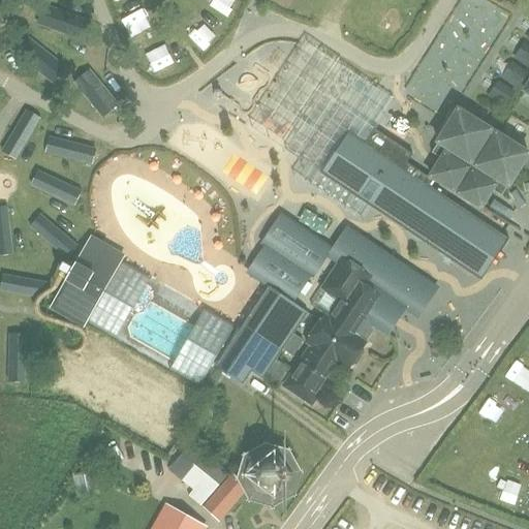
[(166,0),(132,0),(128,2),(137,23),(170,8),(166,0)]
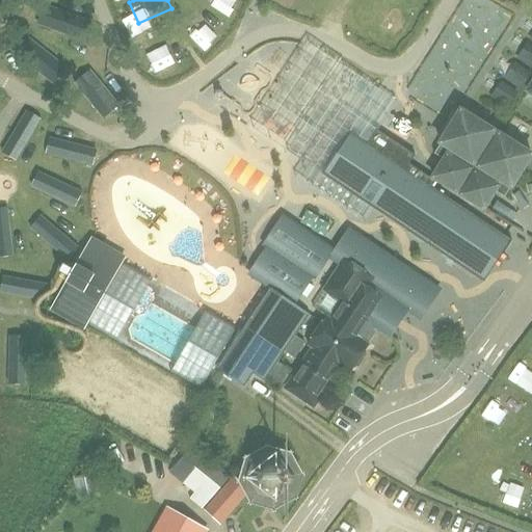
[(214,0),(212,5),(243,22),(255,0),(214,0)]
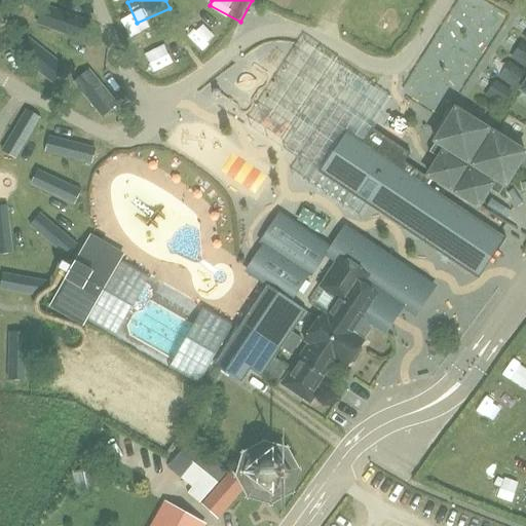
[(90,22),(43,5),(36,26),(83,42),(90,22)]
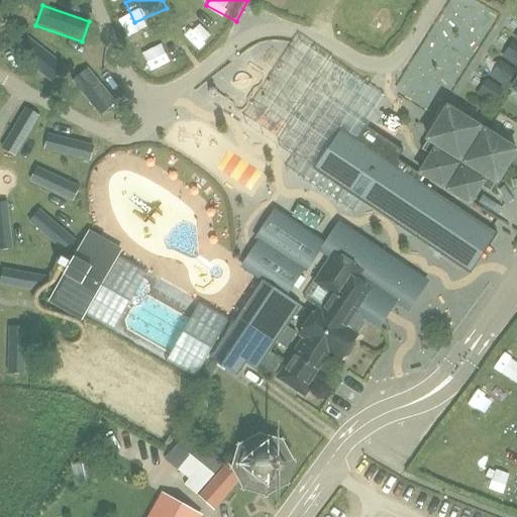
[(164,71),(188,45),(168,25),(142,49),(164,71)]
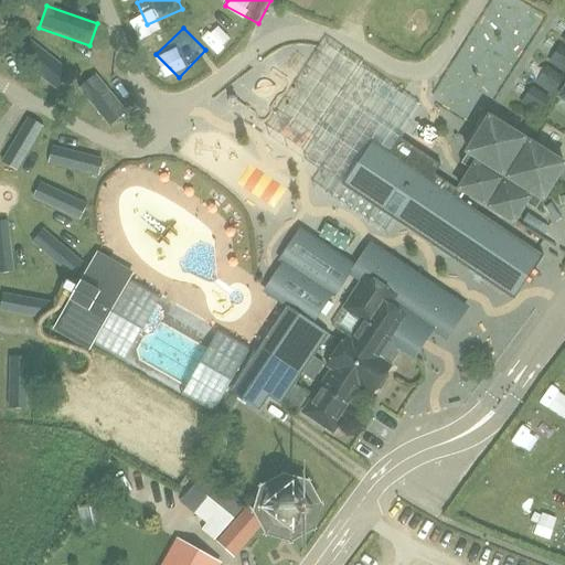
[(72,73),(29,40),(14,57),(57,92),(72,73)]
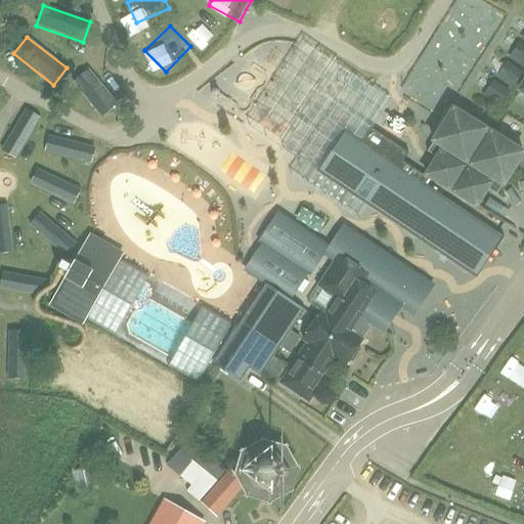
[(353,215),(361,203),(317,172),(345,131),(361,142),(372,129),(393,97),(308,40),(251,124),(288,148),(277,164),(353,215)]
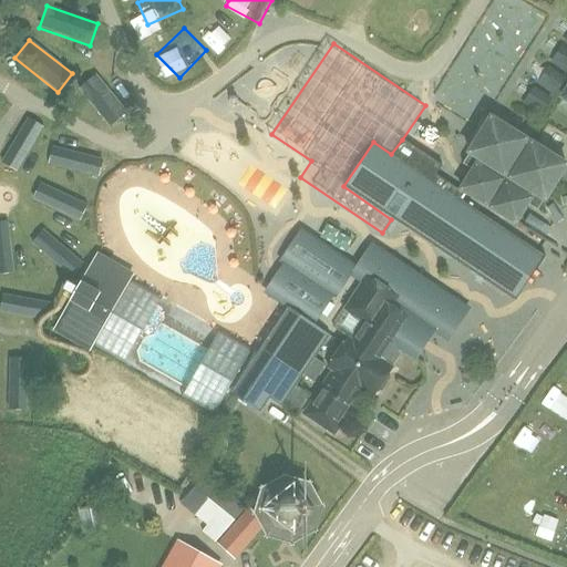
[(564,81),(553,74),(545,85),(556,92),(564,81)]
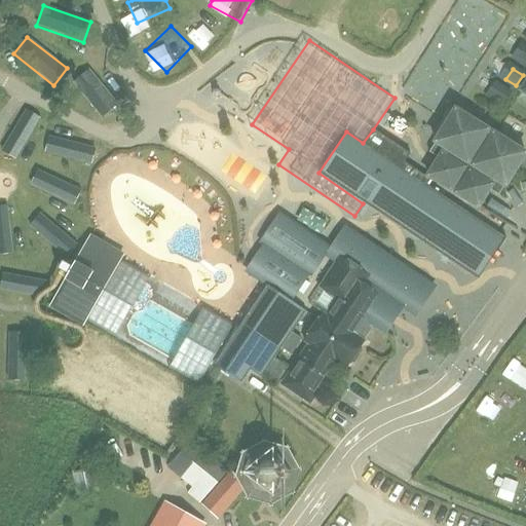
[(118,105),(89,70),(73,83),(102,119),(118,105)]
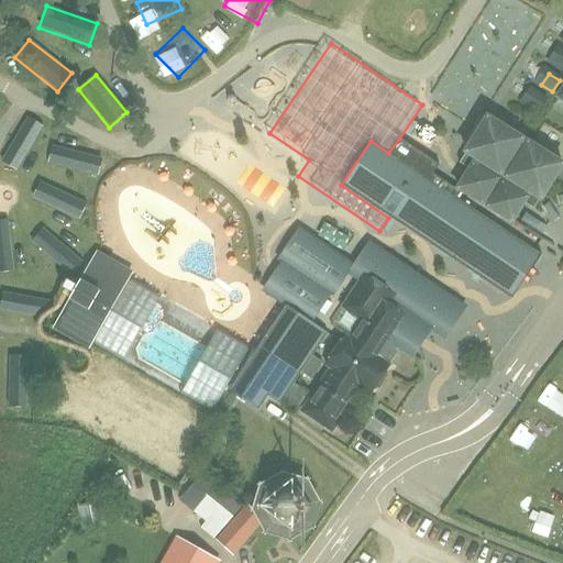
[(545,101),(534,94),(527,105),(538,112),(545,101)]
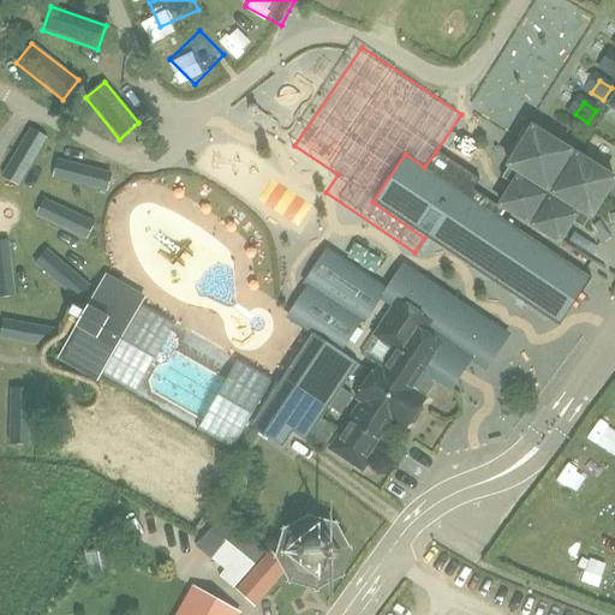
[(47,138),(30,129),(7,168),(24,178),(47,138)]
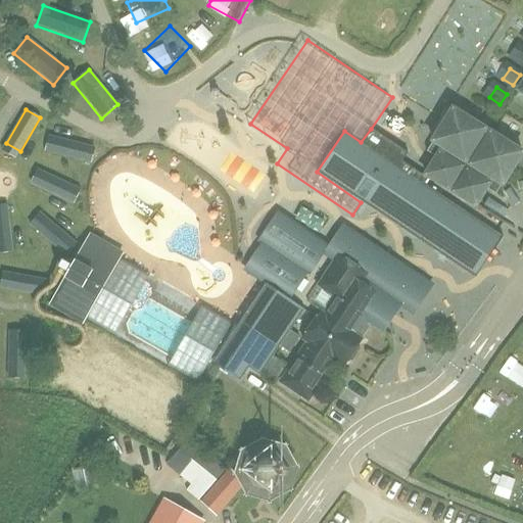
[(477,208),(487,191),(497,197),(522,154),(454,111),(427,154),(436,159),(426,177),(477,208)]
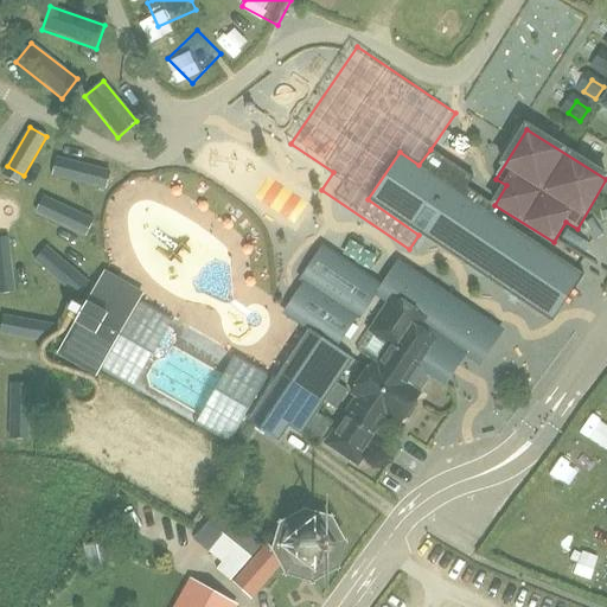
[(419,235),(545,319),(547,319),(569,285),(575,288),(583,275),(492,213),(497,208),(467,189),(474,178),(430,149),(419,165),(400,152),(368,199),(419,235)]
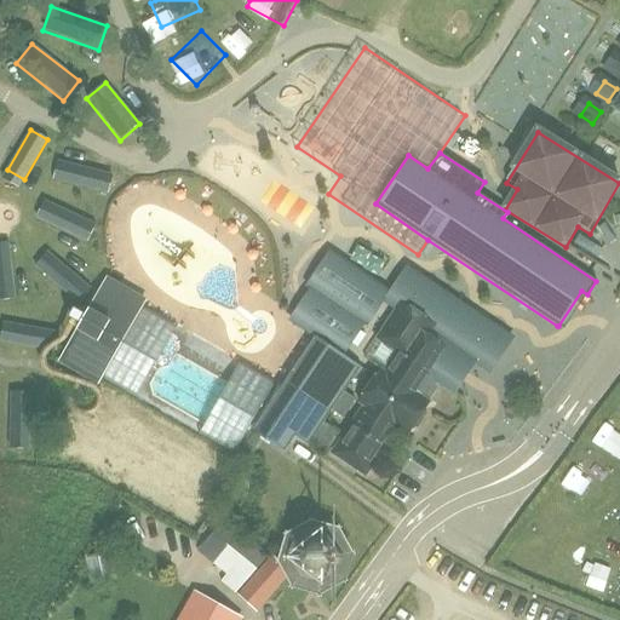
[(57,162),(52,181),(97,191),(102,173),(57,162)]
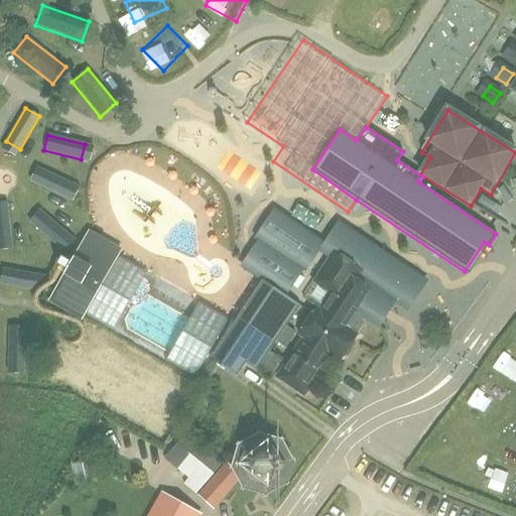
[(26,154),(8,175),(25,190),(43,169),(26,154)]
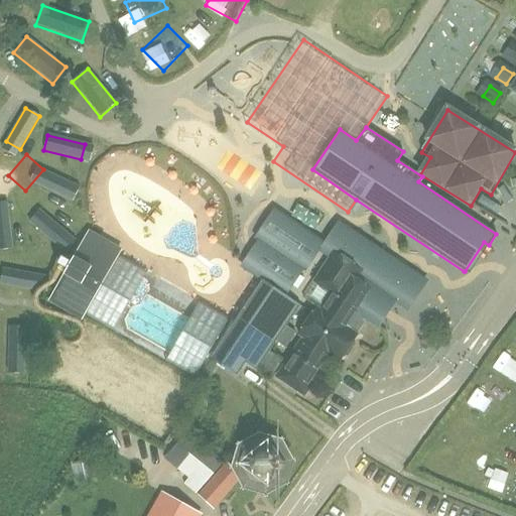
[(44,171),(37,186),(73,203),(80,187),(44,171)]
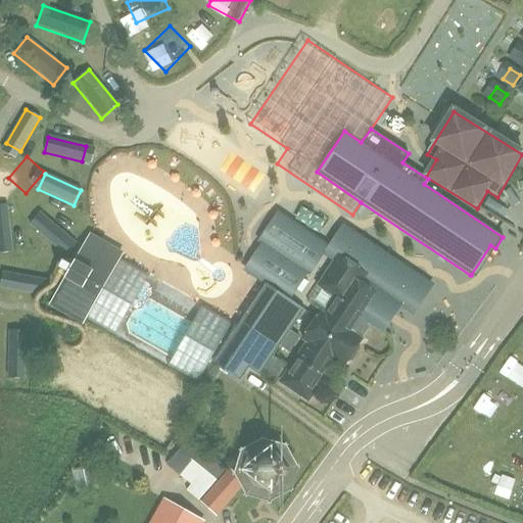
[(491,198),(486,207),(504,217),(509,207),(491,198)]
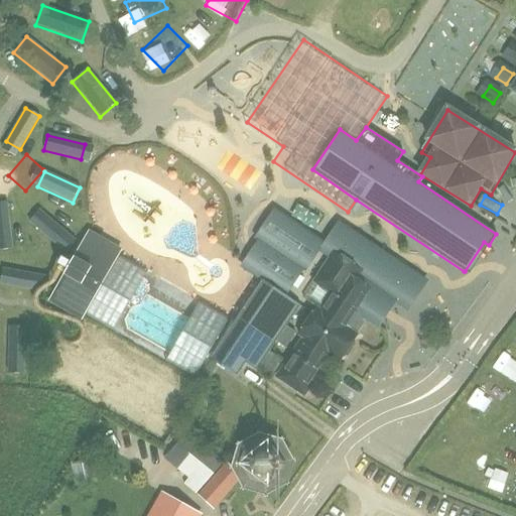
[(8,211),(0,212),(0,251),(12,250),(8,211)]
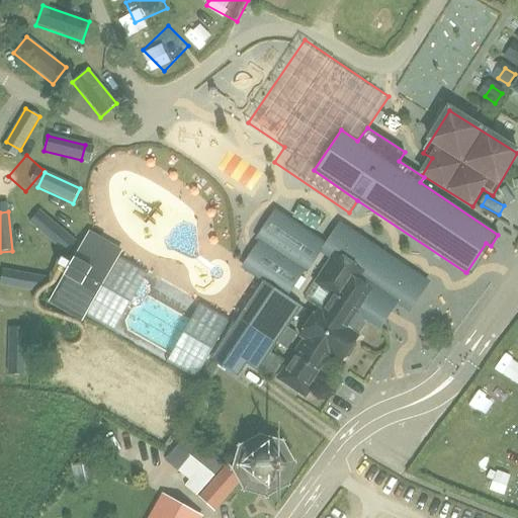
[(256,270),(290,292),(322,246),(276,214),(261,238),(267,242),(264,246),(270,249),(256,270)]
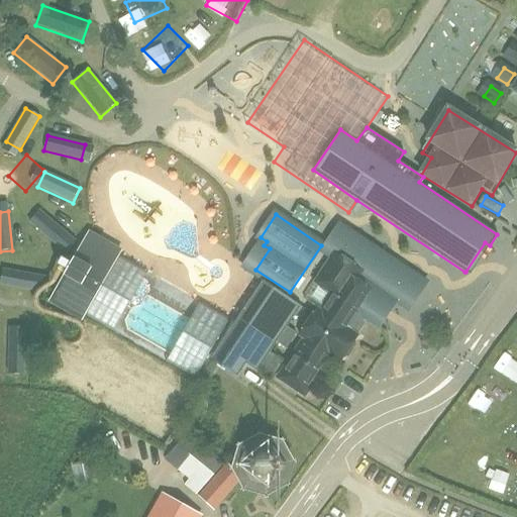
[(46,217),(36,229),(66,253),(76,241),(46,217)]
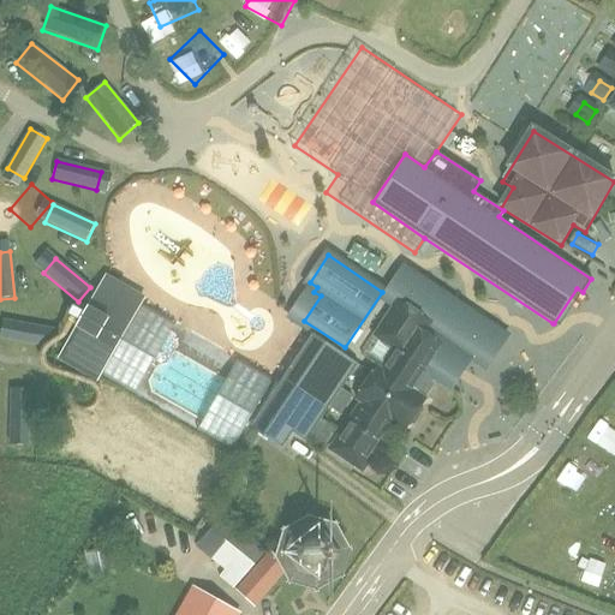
[(362,470),(387,434),(393,424),(405,433),(408,427),(415,425),(423,412),(423,406),(434,389),(430,386),(437,375),(447,381),(445,386),(446,387),(469,353),(483,363),(502,335),(407,272),(389,298),(398,303),(375,336),(395,350),(376,377),(374,376),(357,400),(363,404),(332,449),(362,470)]
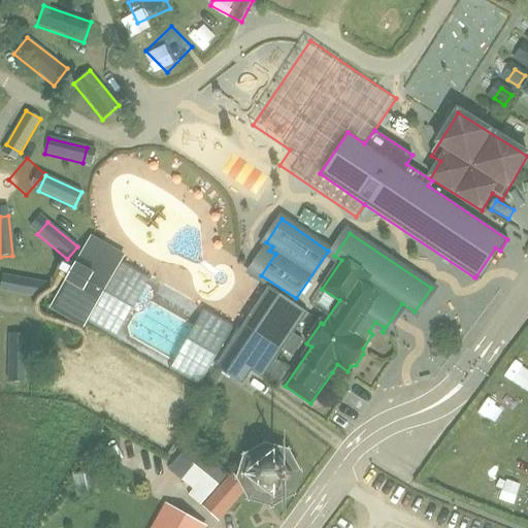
[(91,239),(51,308),(84,327),(87,321),(201,386),(234,328),(120,263),(123,258),(91,239)]
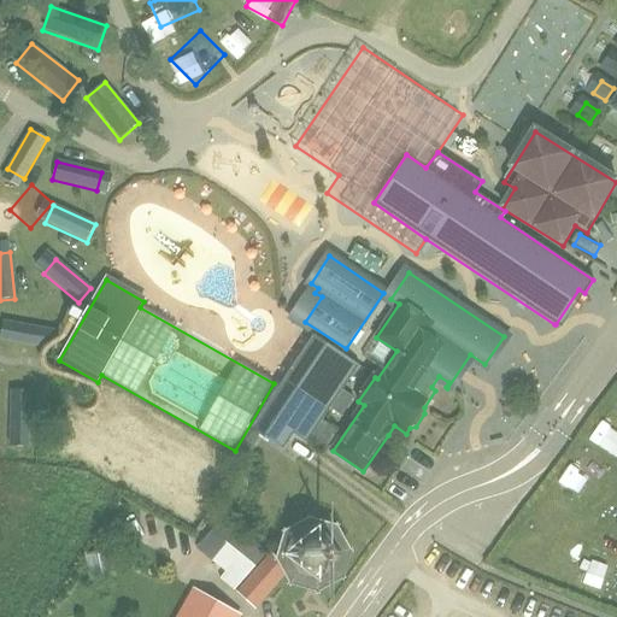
[(59,331),(13,324),(11,342),(56,351),(59,331)]
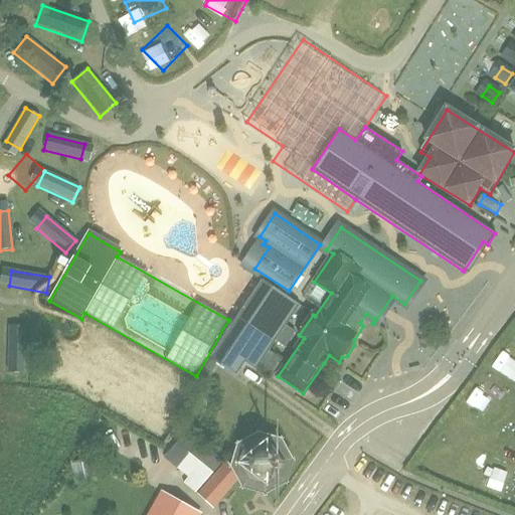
[(260,365),(269,352),(301,305),(263,280),(258,286),(210,357),(236,375),(245,362),(256,370),(260,365)]
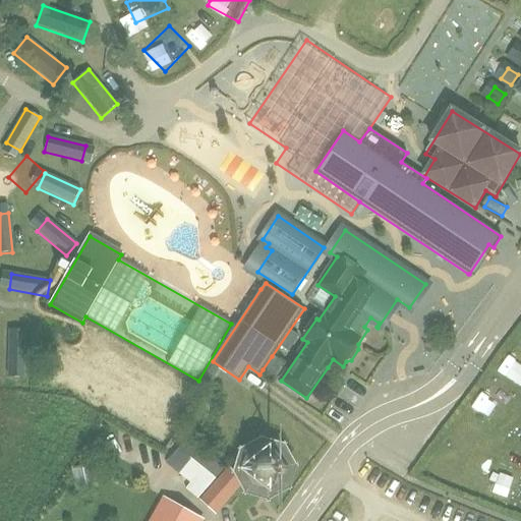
[(8,379),(23,379),(24,340),(8,339),(8,379)]
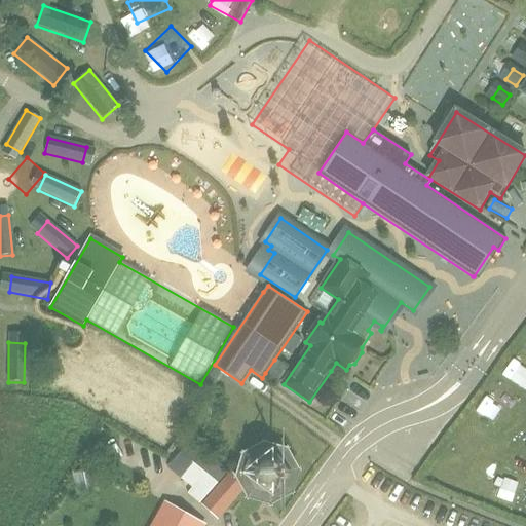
[(274,360),(265,373),(277,381),(287,368),(274,360)]
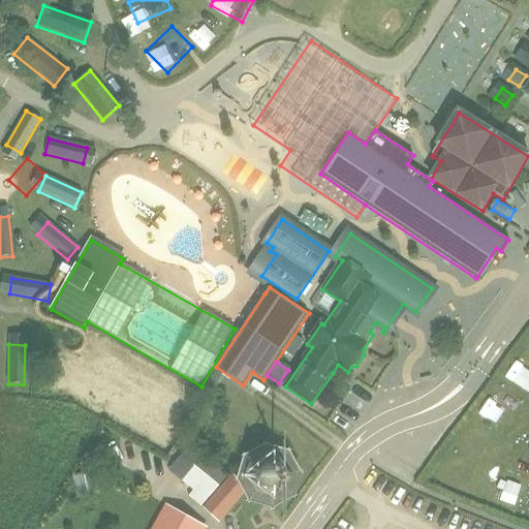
[(283,489),(287,475),(281,462),(268,459),(255,465),(251,478),(257,491),(271,495),(283,489)]
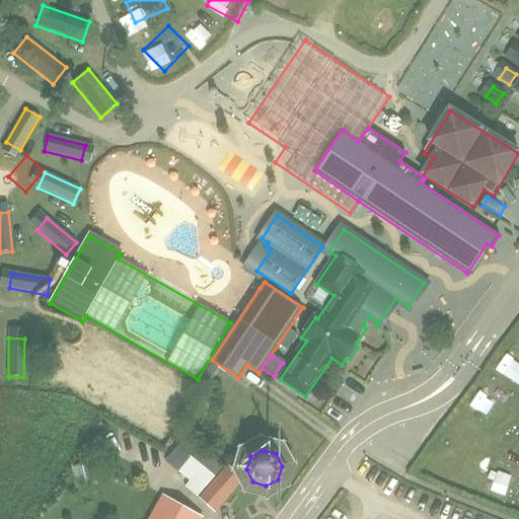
[(433,452),(426,470),(445,477),(452,460),(433,452)]
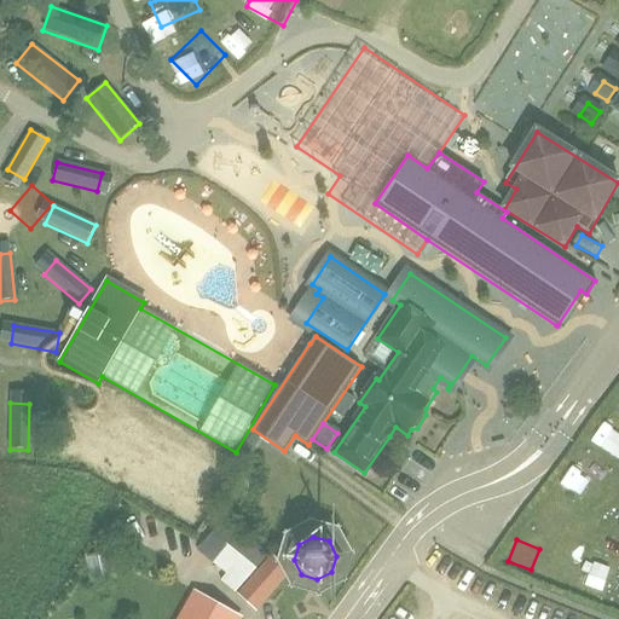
[(96,570),(115,567),(114,555),(94,557),(96,570)]
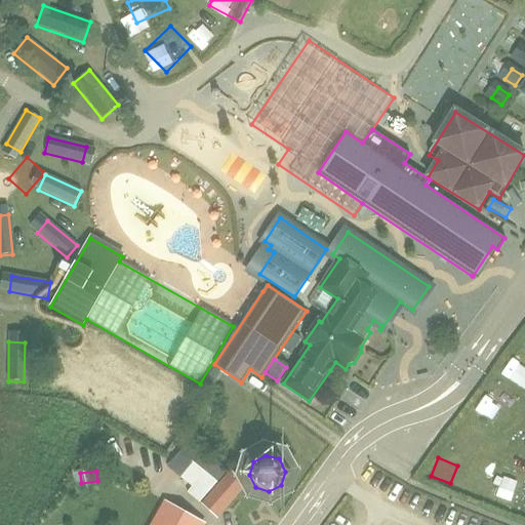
[(231,472),(202,505),(216,518),(246,484),(231,472)]
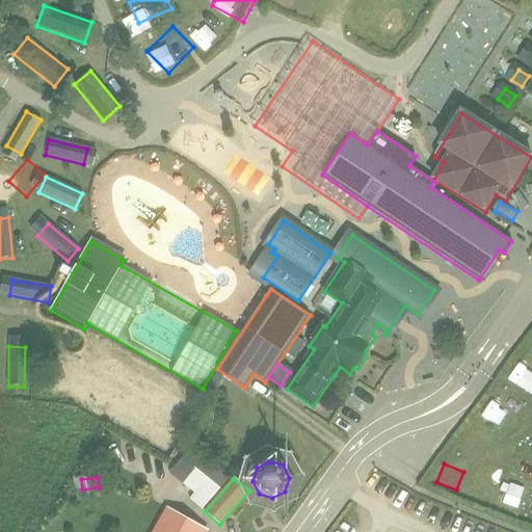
[(476,497),(485,500),(491,482),(482,479),(476,497)]
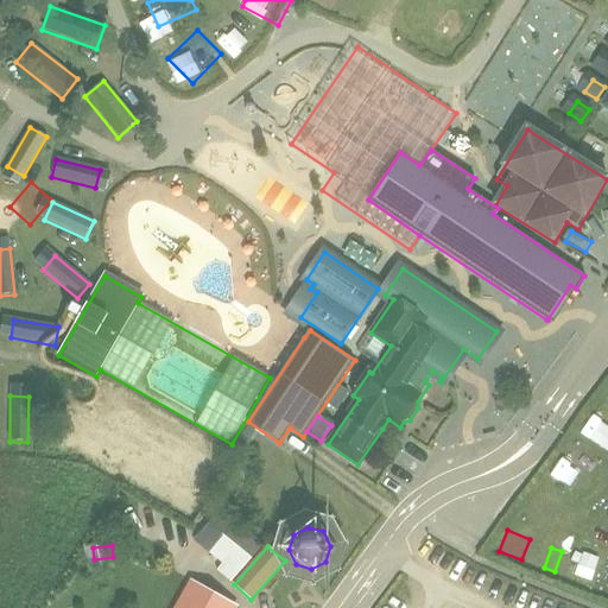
[(233,607),(192,584),(178,607),(233,607)]
